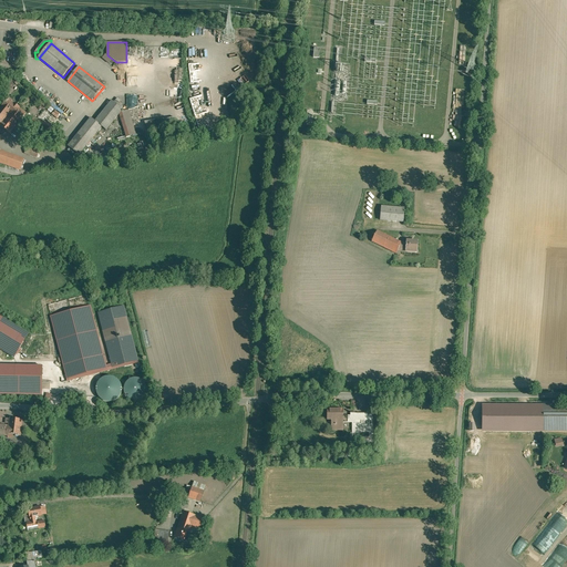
[(27,114),(8,99),(0,109),(0,125),(10,134),(27,114)]
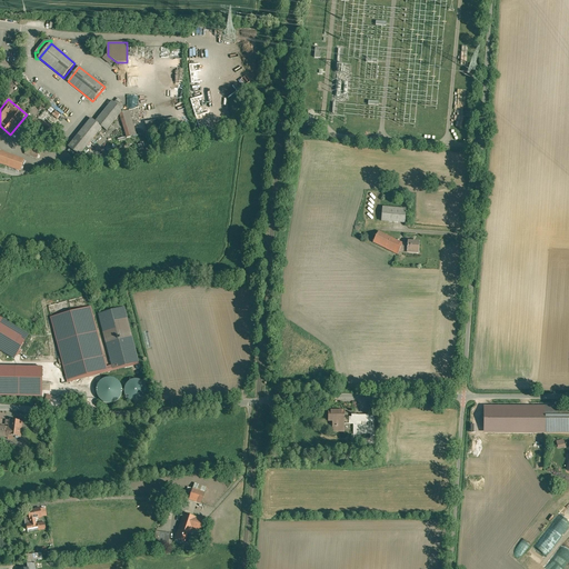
[(112,101),(96,122),(102,128),(107,131),(120,115),(121,112),(123,110),(112,101)]
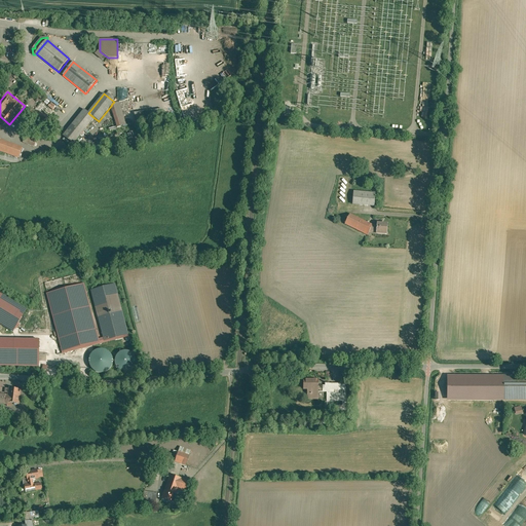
[(119,103),(113,105),(112,104),(111,106),(112,110),(117,127),(126,124),(119,103)]
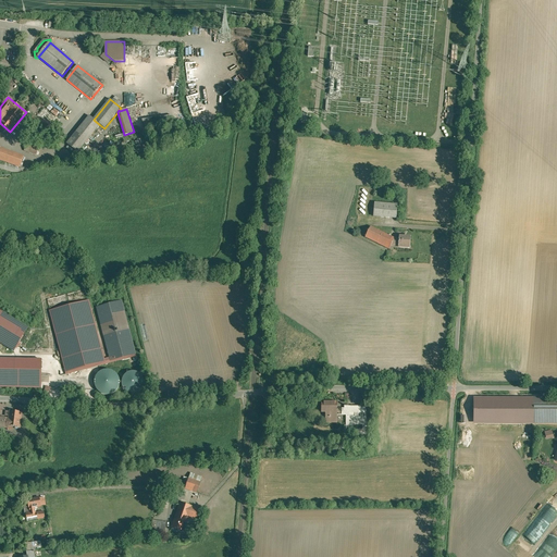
[(172,115),(143,120),(146,131),(175,126),(172,115)]
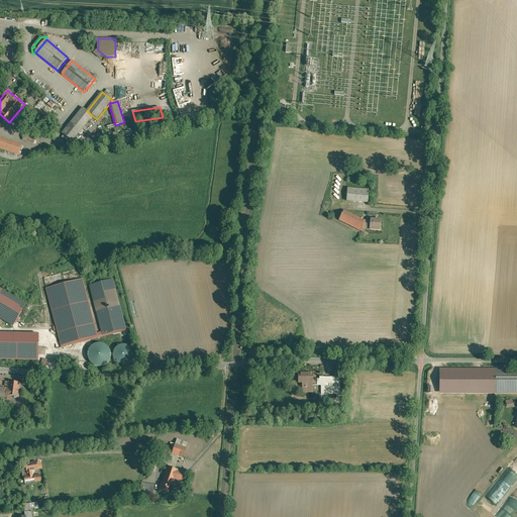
[(47,114),(30,108),(27,115),(44,121),(47,114)]
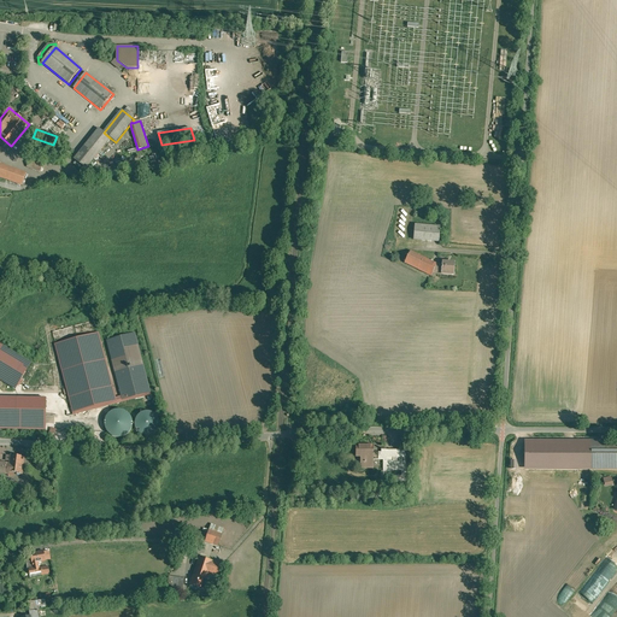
[(99,129),(74,159),(86,169),(111,139),(104,133),(99,129)]
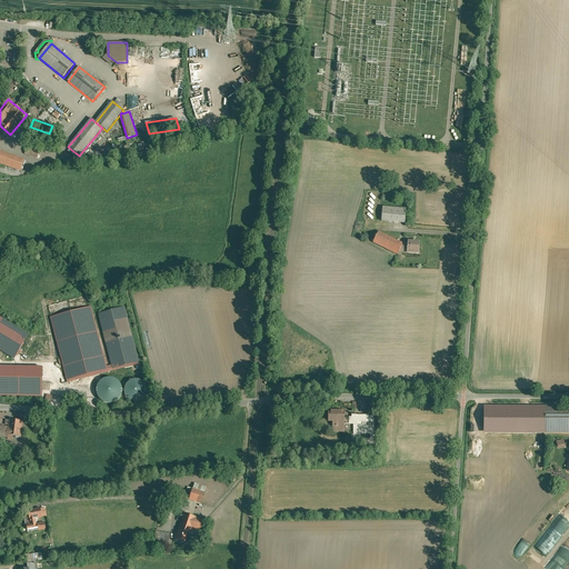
[(39,152),(27,148),(26,153),(38,158),(39,152)]
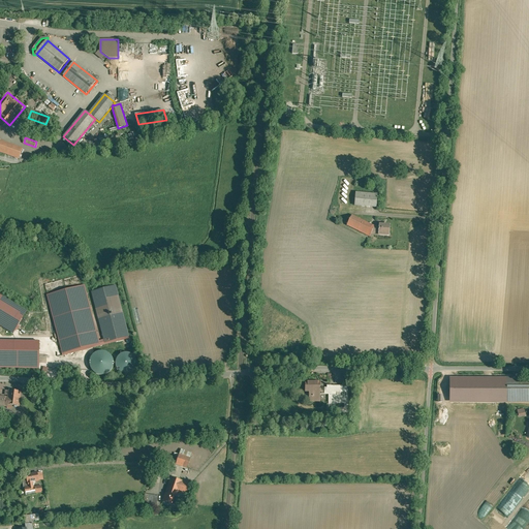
[(23,149),(0,139),(0,152),(19,159),(23,149)]
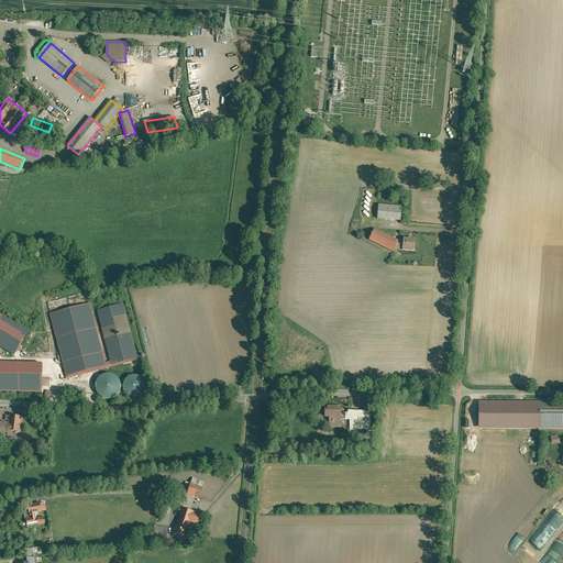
[(400,207),(377,206),(376,219),(399,220),(400,207)]
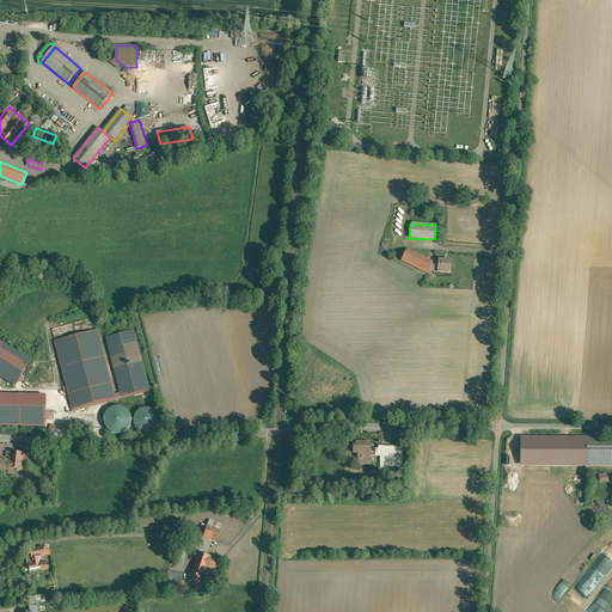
[(433,262),(407,249),(402,261),(427,274),(429,269),(433,262)]
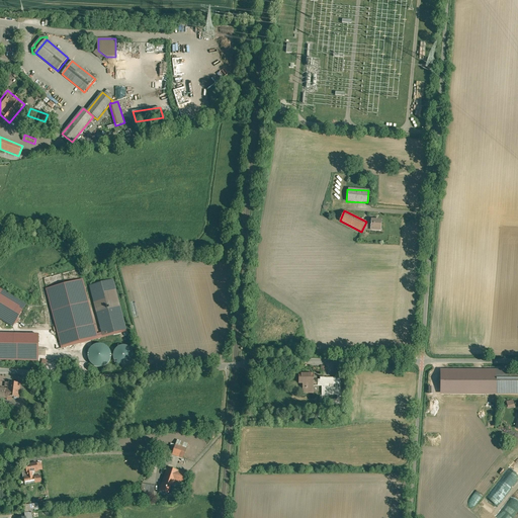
[(377,220),(371,220),(370,222),(366,222),(363,228),(370,229),(381,230),(382,221),(377,221),(377,220)]
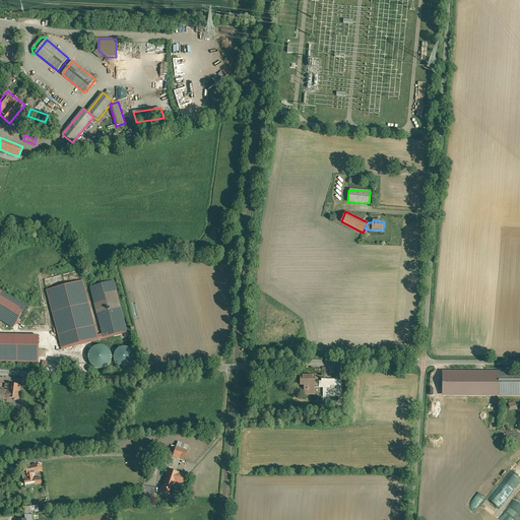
[(113,281),(90,287),(104,336),(126,330),(113,281)]
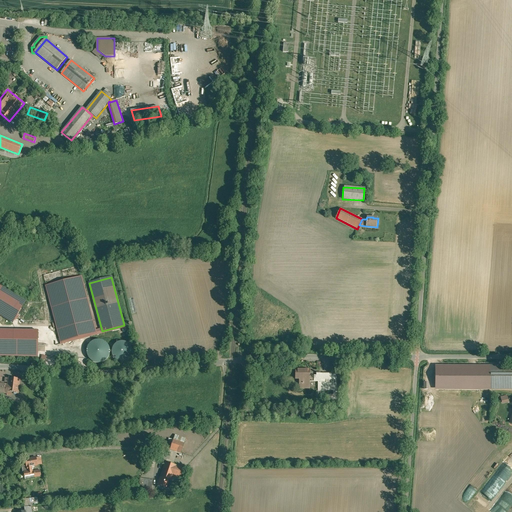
[(46,287),(61,345),(97,336),(82,278),(46,287)]
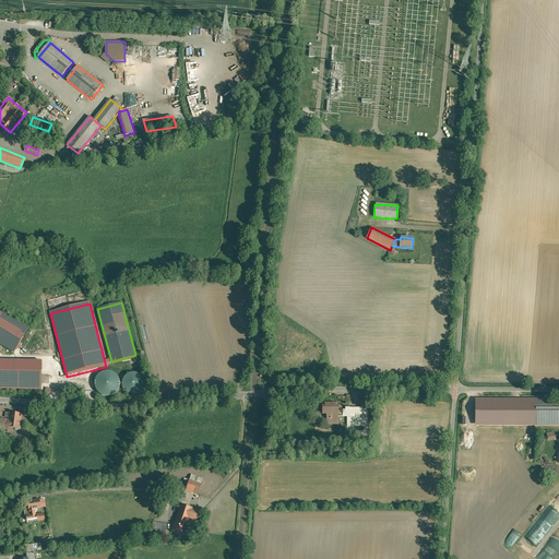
[(0,312),(0,344),(14,354),(28,330),(0,312)]
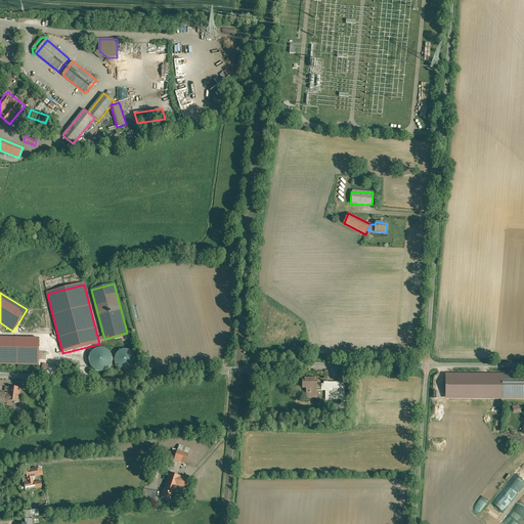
[(39,340),(0,339),(0,365),(39,366),(39,340)]
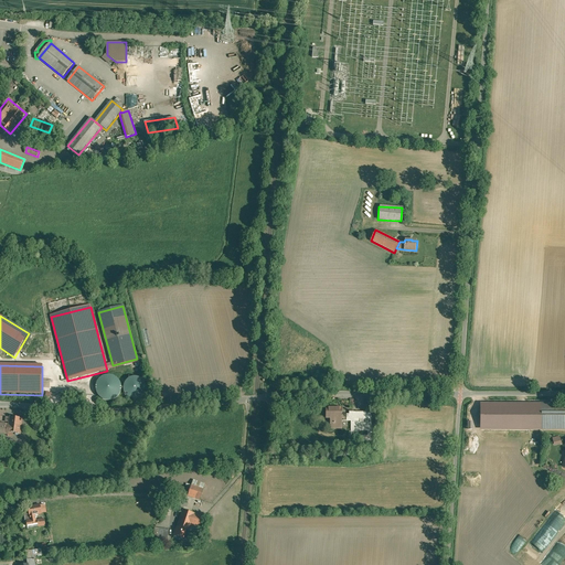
[(107,403),(112,402),(116,401),(119,397),(121,393),(123,390),(121,385),(120,381),(117,377),(114,376),(109,375),(105,375),(100,377),(97,381),(96,385),(95,390),(96,394),(99,398),(103,401),(107,403)]
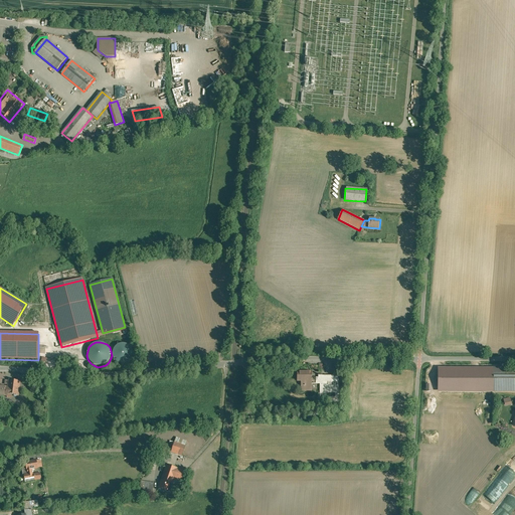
[(125,343),(123,343),(122,344),(121,344),(120,344),(119,345),(118,345),(117,346),(116,347),(115,347),(114,348),(114,350),(113,351),(113,352),(113,353),(113,354),(113,356),(114,357),(114,358),(115,359),(116,360),(116,361),(117,362),(118,362),(119,363),(120,363),(122,364),(123,364),(125,364),(126,363),(128,363),(128,362),(129,362),(130,361),(131,360),(132,359),(133,358),(133,357),(133,356),(133,355),(134,354),(133,352),(133,351),(133,350),(133,349),(132,348),(131,347),(130,346),(129,345),(128,345),(127,344),(126,344),(125,343)]
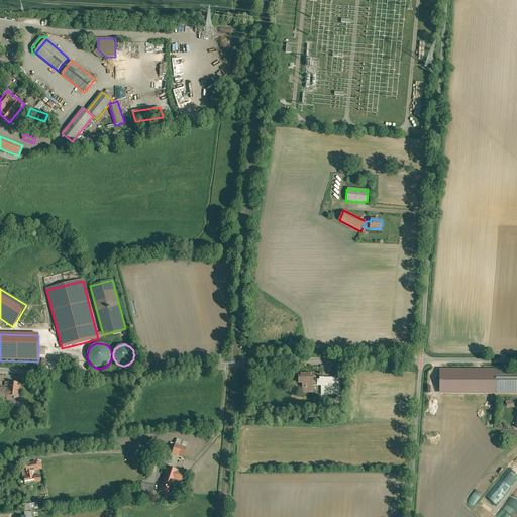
[(516,370),(441,371),(442,390),(516,389),(516,370)]
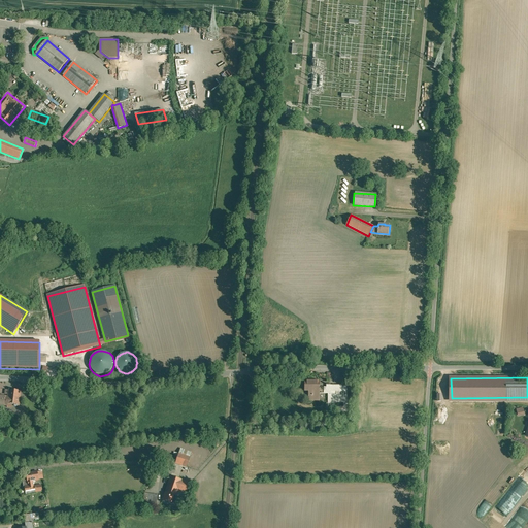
[(319,382),(305,382),(305,391),(309,391),(309,400),(319,400),(319,393),(322,393),(322,388),(319,388),(319,382)]
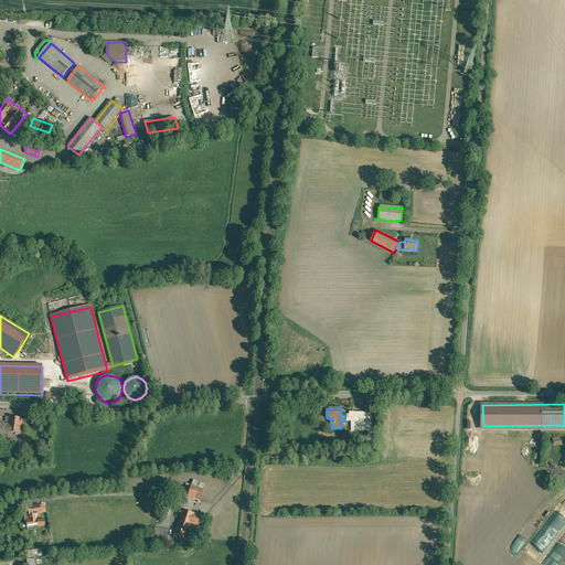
[(358,423),(353,423),(353,420),(352,420),(352,438),(372,438),(372,416),(369,416),(369,428),(369,434),(369,436),(358,436),(358,428),(358,423)]
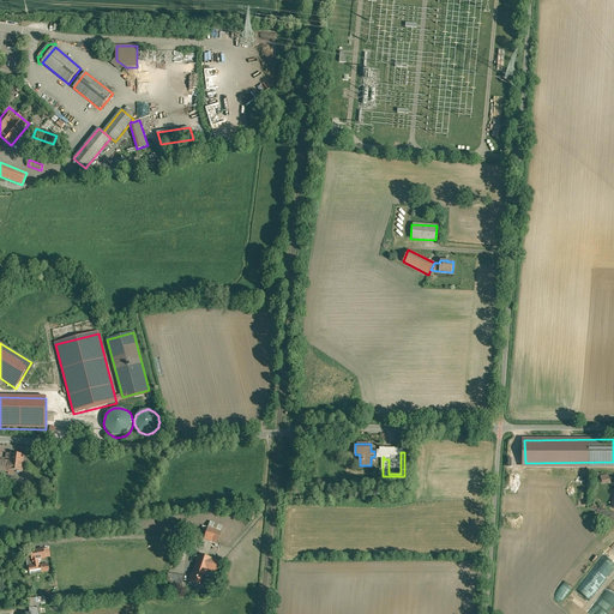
[(396,452),(396,456),(384,455),(384,457),(384,459),(389,459),(389,465),(401,465),(401,452),(396,452)]
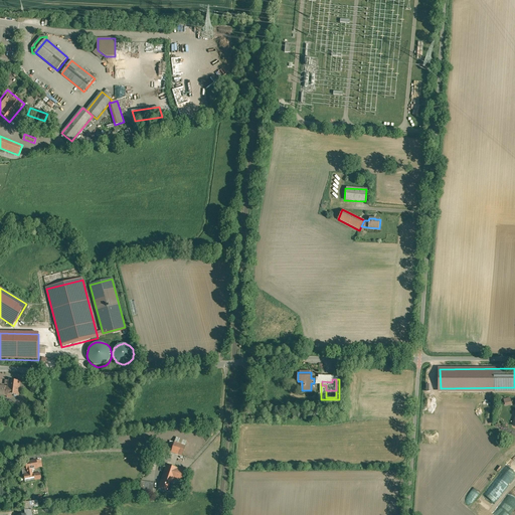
[(20,381),(9,380),(8,387),(7,393),(7,394),(19,395),(20,381)]
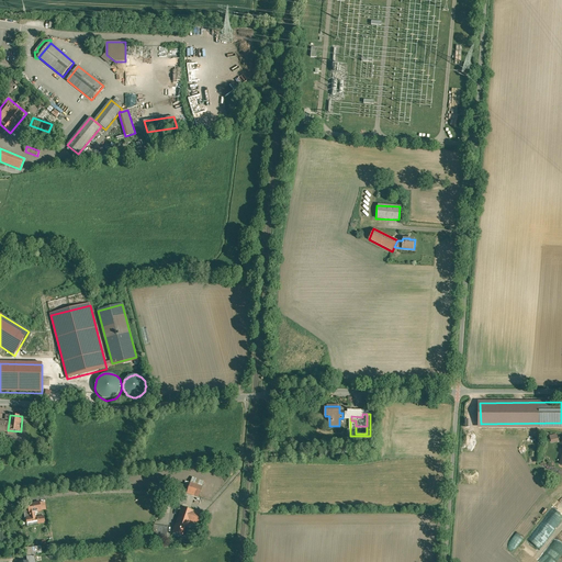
[(32,445),(12,442),(11,451),(22,452),(22,449),(31,450),(31,449),(32,445)]
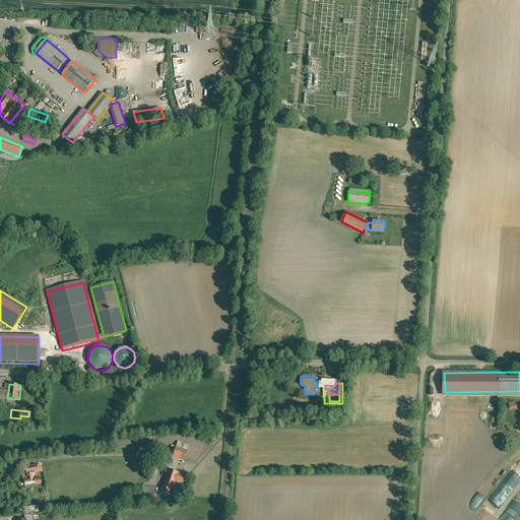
[(172,450),(166,448),(164,456),(168,457),(169,455),(173,456),(176,447),(173,445),(172,450)]
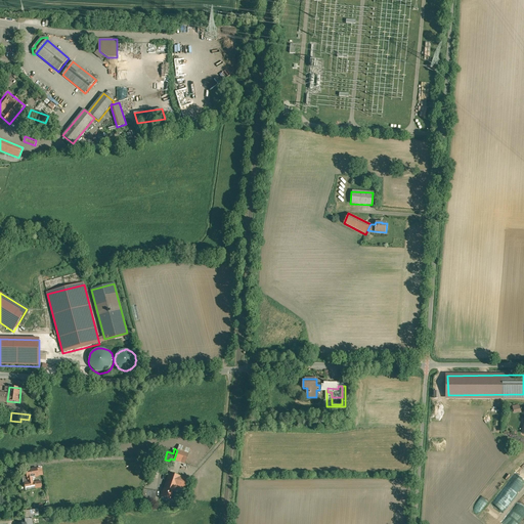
[(188,453),(177,450),(174,460),(185,464),(188,453)]
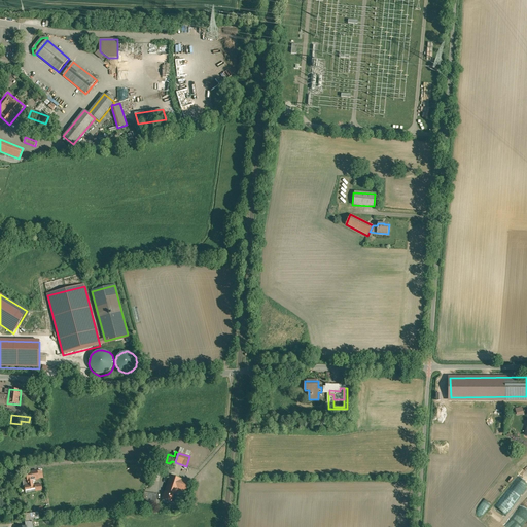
[(37,470),(26,472),(27,476),(22,477),(24,486),(25,486),(26,492),(42,490),(41,484),(34,485),(33,480),(39,479),(38,478),(37,471),(37,470)]
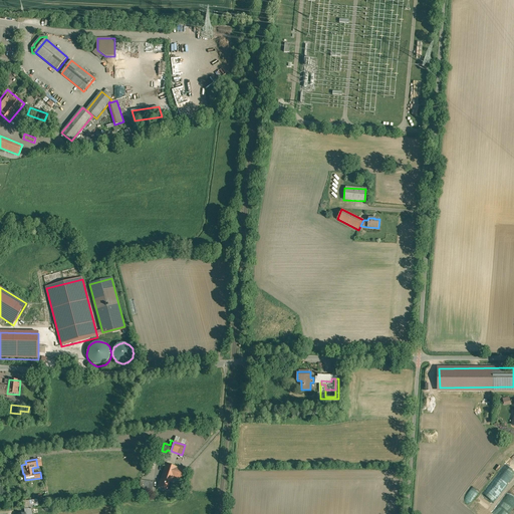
[(167,464),(164,472),(164,471),(159,486),(165,488),(164,490),(171,492),(174,483),(173,483),(174,478),(178,468),(178,467),(167,464)]
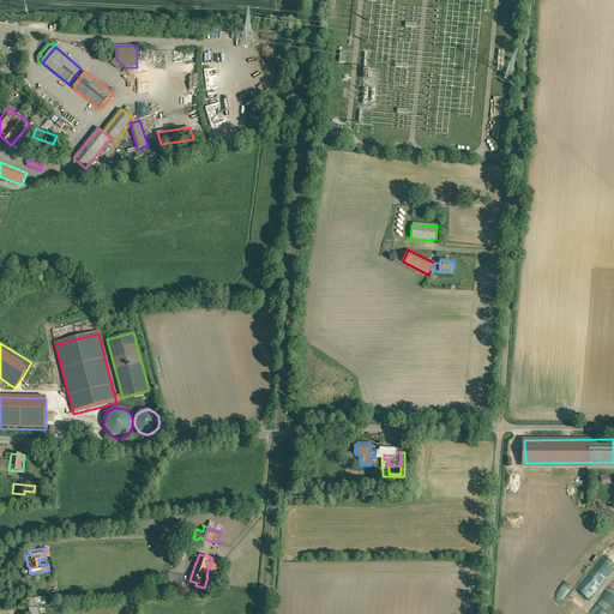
[(221,561),(212,559),(208,571),(216,573),(221,561)]
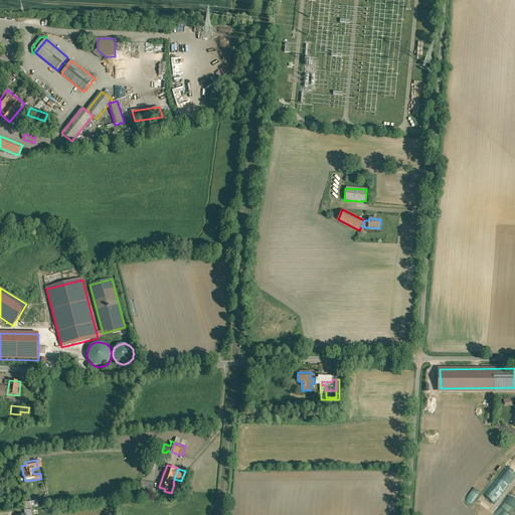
[(488,511),(509,485),(498,476),(489,487),(490,491),(492,491),(484,501),(484,505),(482,505),(481,505),(488,511)]
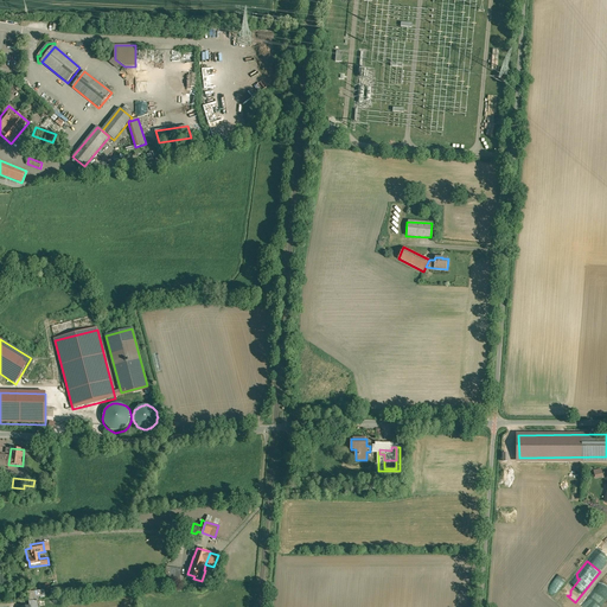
[(181,569),(167,567),(166,577),(180,579),(181,569)]
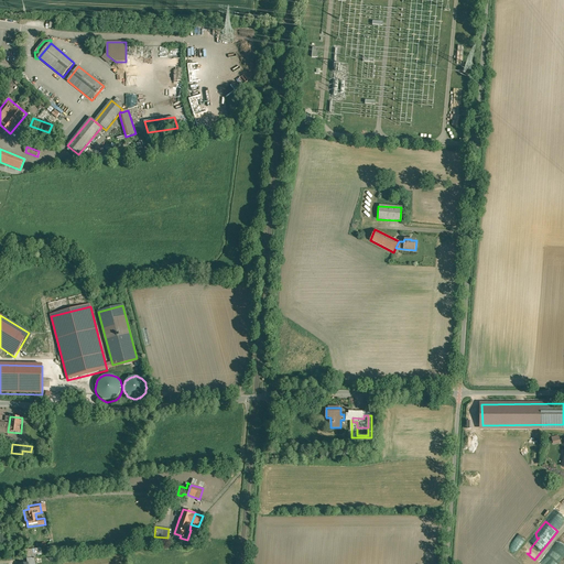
[(559,563),(563,555),(563,552),(557,549),(550,561),(554,563),(553,563),(559,563)]
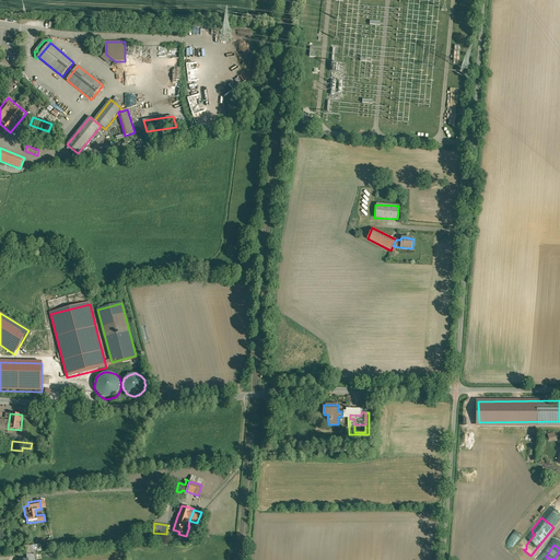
All buildings are outlined.
